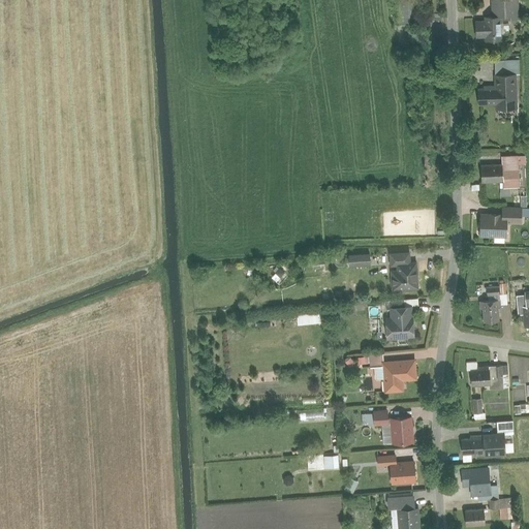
[(518,0),(490,0),(491,17),(502,17),(519,16),(518,0)]
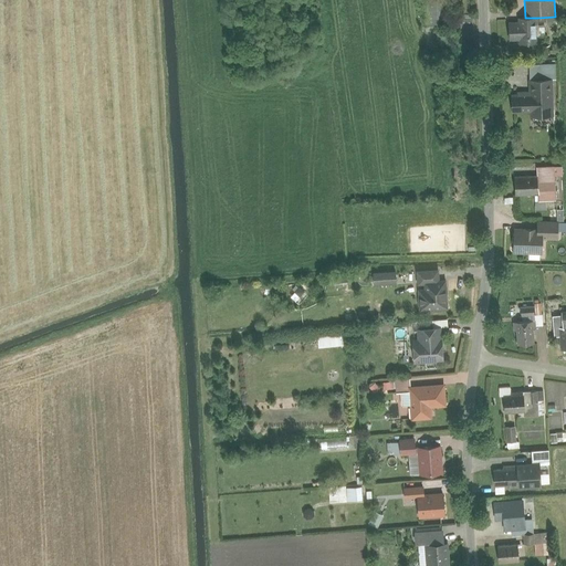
[(520,39),(520,43),(538,42),(537,18),(525,18),(519,18),(519,21),(520,39)]
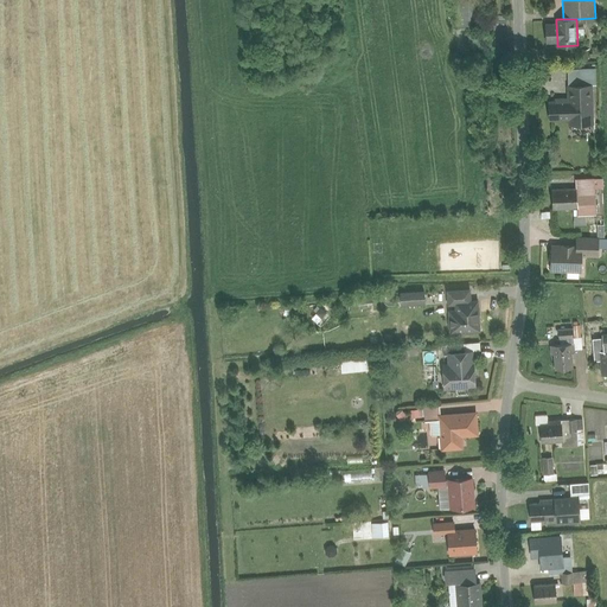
[(556,23),(544,23),(544,42),(557,42),(556,23)]
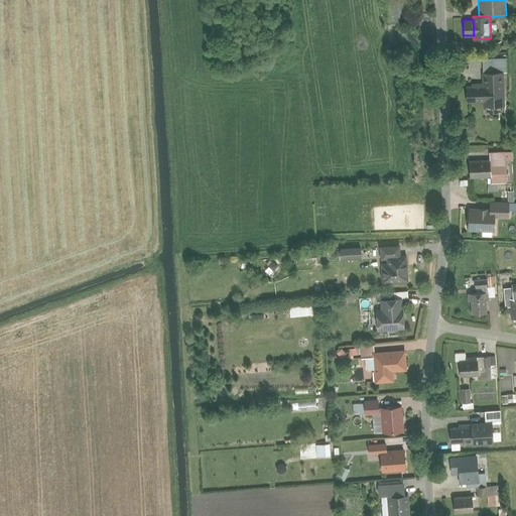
[(484,58),(484,73),(506,72),(506,58),(484,58)]
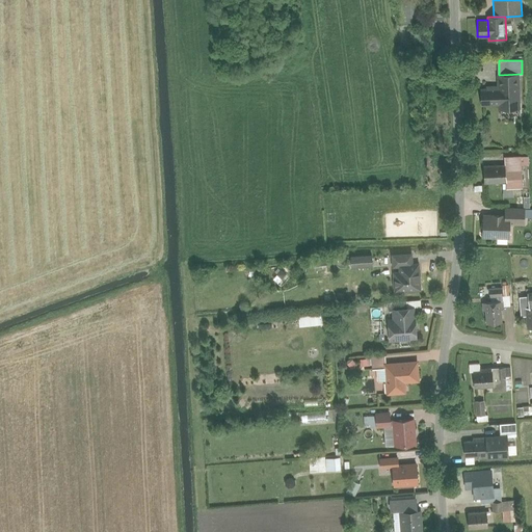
[(522,74),(499,75),(500,85),(501,104),(501,108),(524,108),(522,74)]
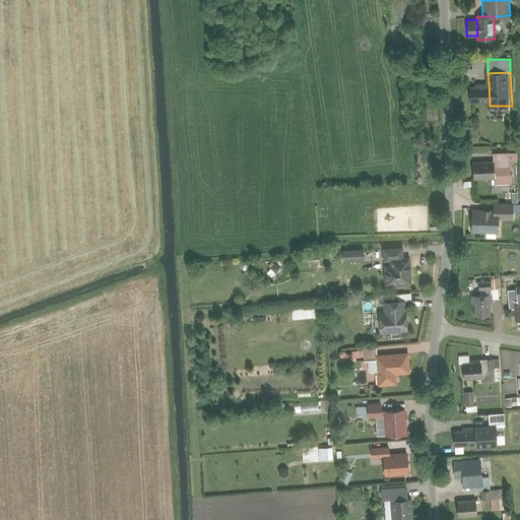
[(489,83),(469,84),(469,102),(490,102),(489,83)]
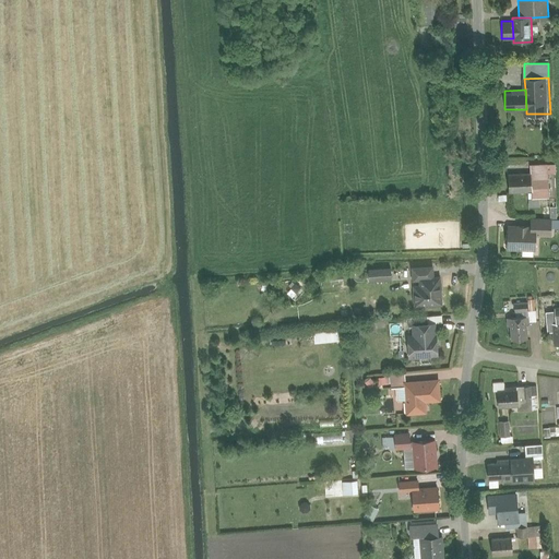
[(554,164),(527,165),(528,173),(528,190),(528,198),(547,198),(546,173),(555,173),(554,164)]
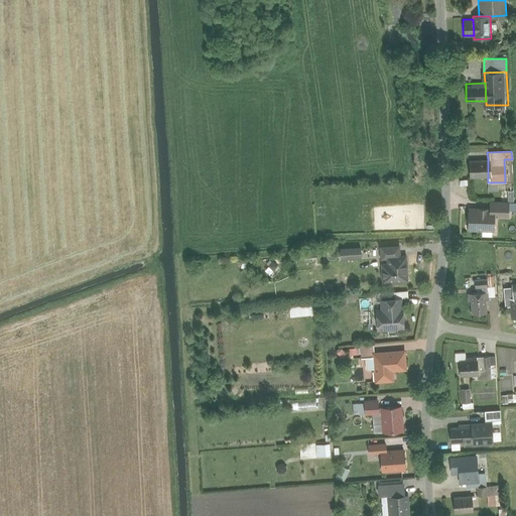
[(488,159),(468,160),(469,176),(488,175),(488,159)]
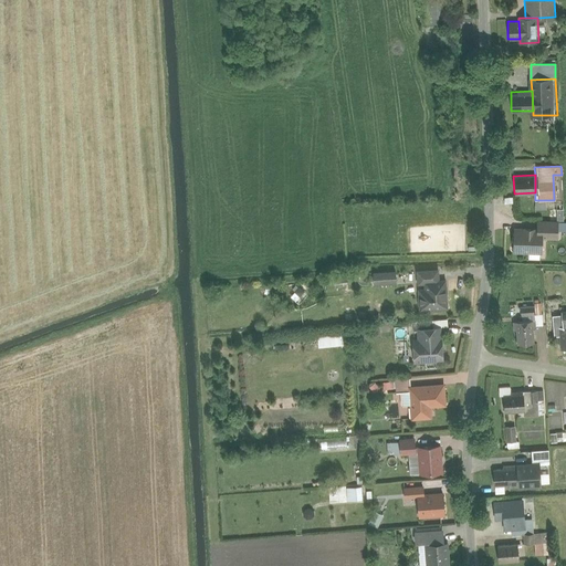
[(536,223),(536,231),(511,231),(510,252),(541,252),(542,238),(557,239),(557,223),(536,223)]
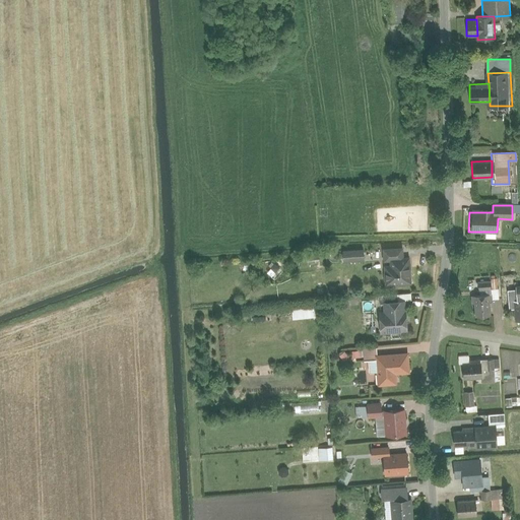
[(403,258),(403,248),(381,249),(382,259),(388,259),(403,258)]
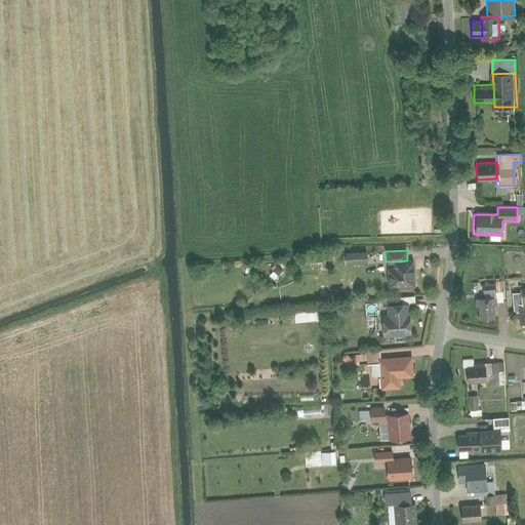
[(365,251),(344,252),(345,263),(366,261),(365,251)]
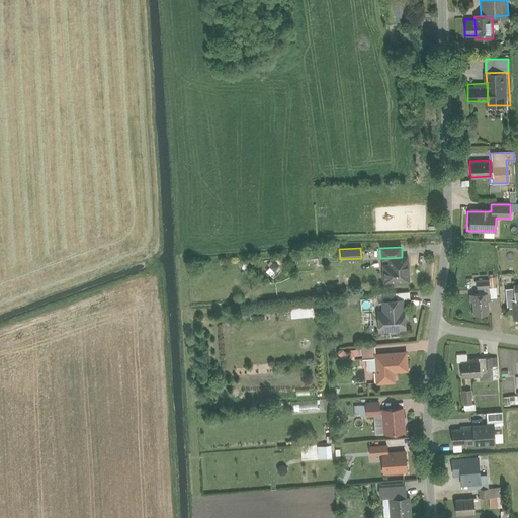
[(380,267),(381,282),(411,280),(409,256),(402,257),(386,258),(386,267),(380,267)]
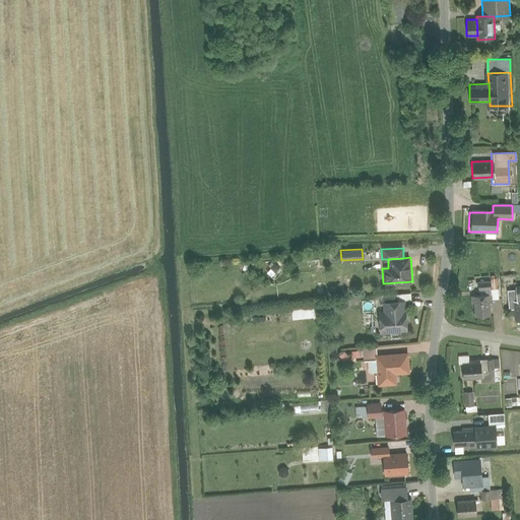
[(491,280),(477,281),(477,290),(492,289),(491,280)]
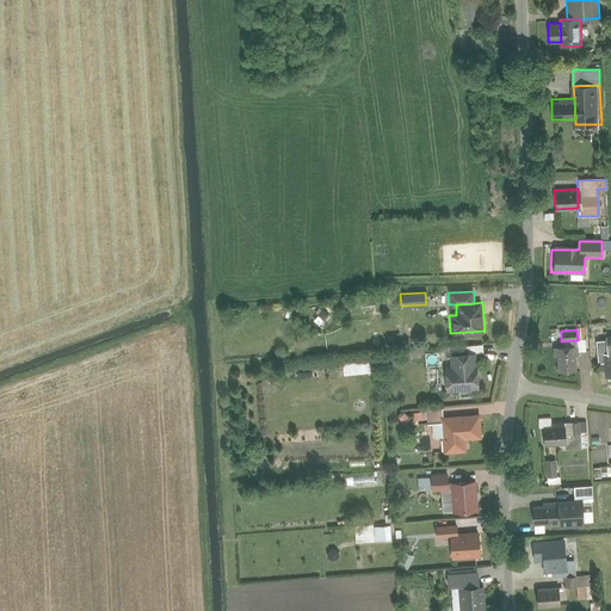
[(587,351),(586,339),(578,340),(578,346),(579,351),(587,351)]
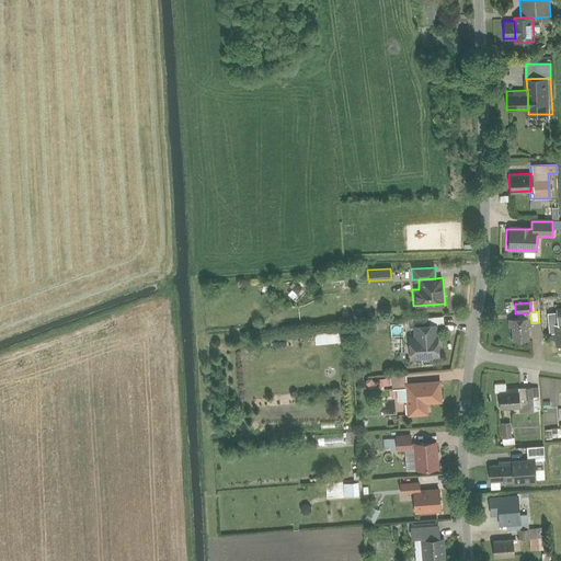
[(444,325),(443,315),(409,318),(409,328),(434,325),(444,325)]
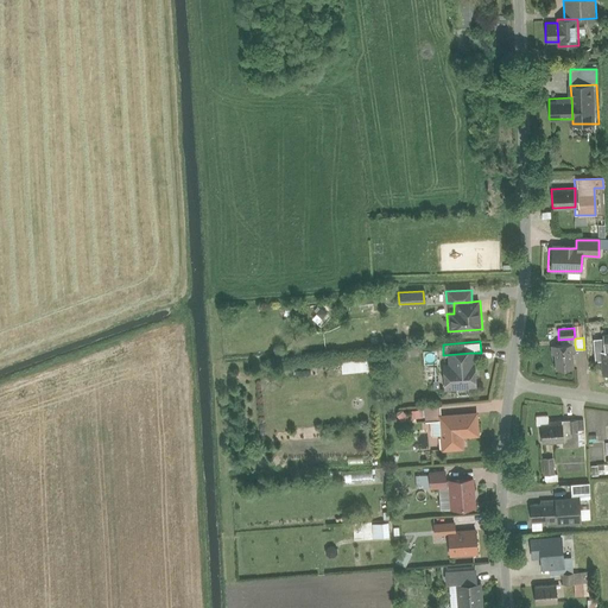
[(575,344),(553,346),(555,369),(574,368),(572,354),(576,353),(576,349),(575,344)]
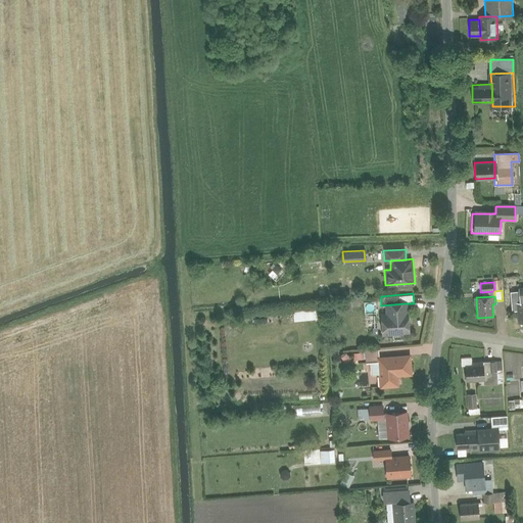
[(405,303),(381,305),(382,315),(377,315),(379,332),(410,330),(409,313),(406,314),(405,303)]
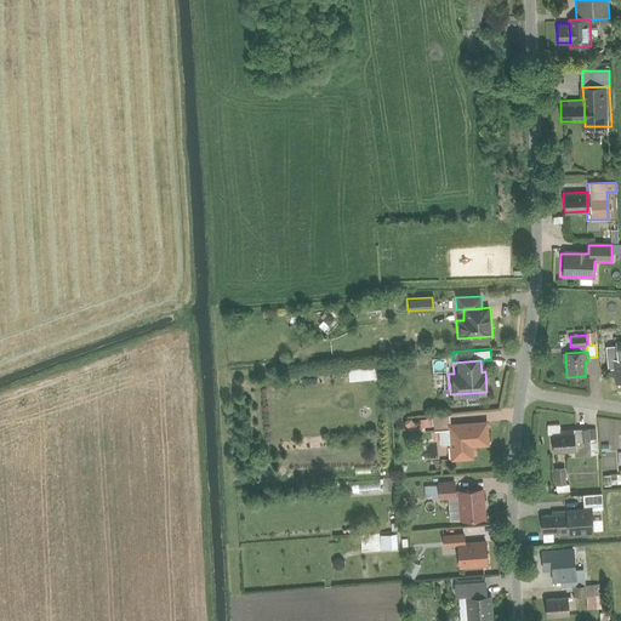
[(374,380),(374,365),(348,365),(348,380),(374,380)]
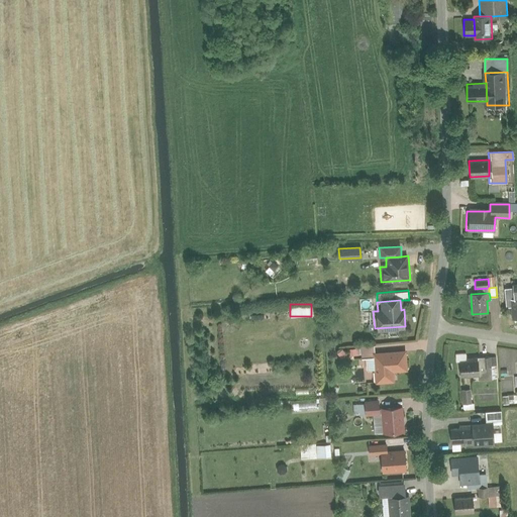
[(372,344),(360,344),(360,347),(362,354),(362,356),(373,355),(373,352),(372,344)]
